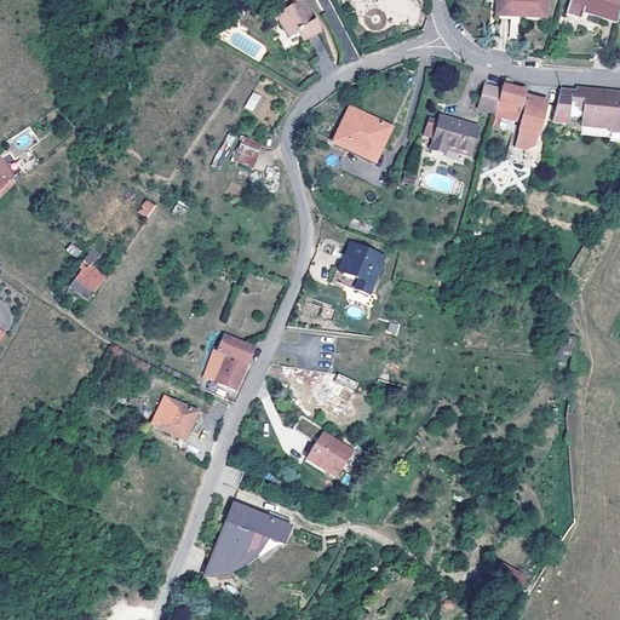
[(308,10),(302,0),(281,0),(287,9),(276,15),(281,24),(282,23),(290,36),(302,30),(306,39),(321,30),(309,9),(308,10)]
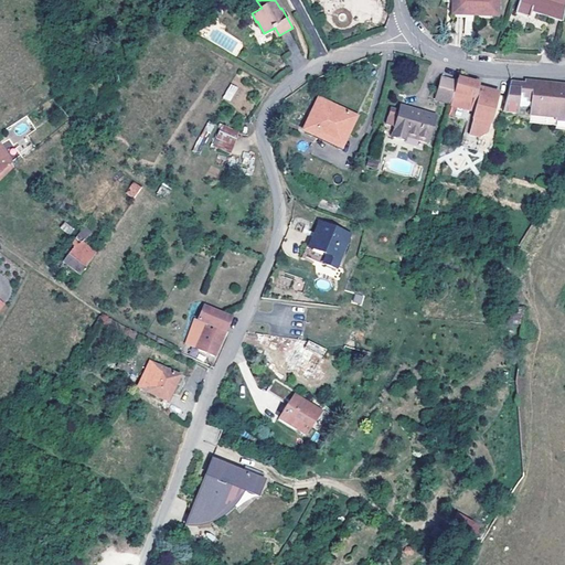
[(451,0),(451,16),(498,17),(497,0),(451,0)]
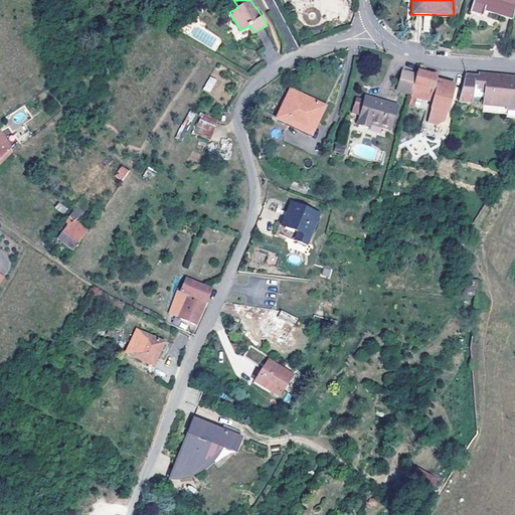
[(512,20),(514,4),(514,0),(474,0),(470,13),(483,16),(484,12),(512,20)]
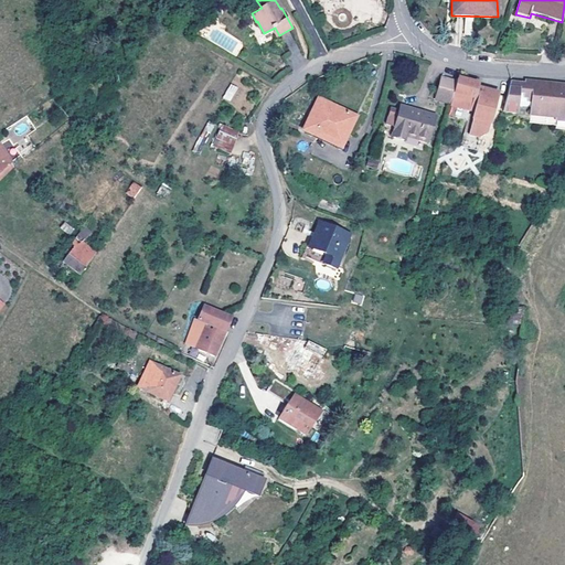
[(451,103),(457,83),(443,78),(437,98),(451,103)]
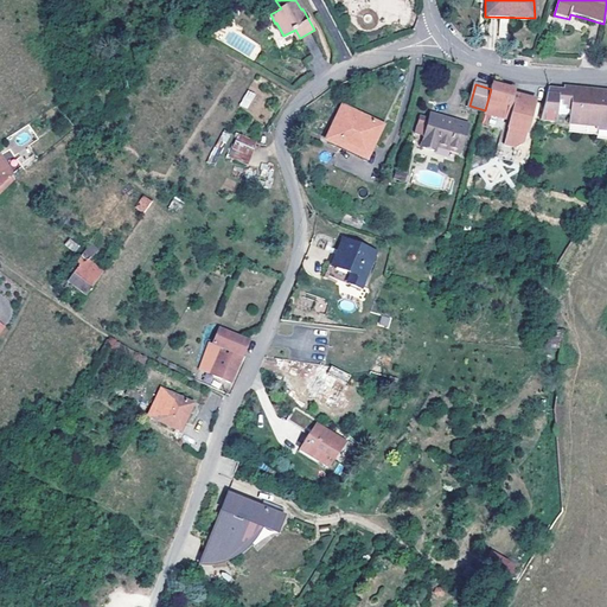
[(484,114),(505,120),(512,96),(513,91),(492,85),(491,89),(485,110),(484,114)]
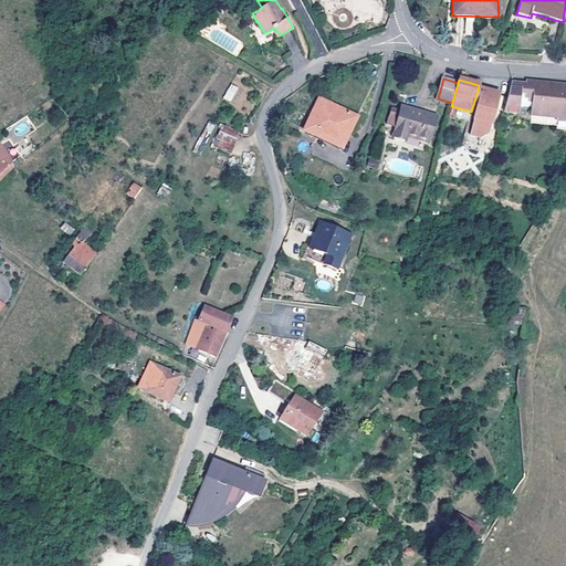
[(512,82),(509,106),(522,108),(523,101),(534,103),(534,104),(536,105),(536,112),(565,116),(565,84),(562,84),(561,90),(555,88),(556,84),(528,81),(527,84),(512,82)]
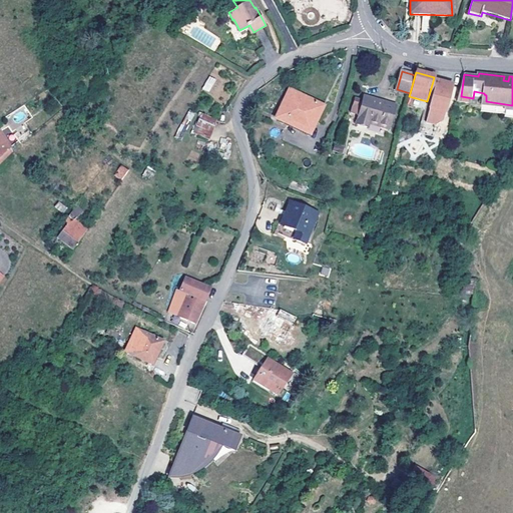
[(207,76),(203,90),(211,92),(215,78),(207,76)]
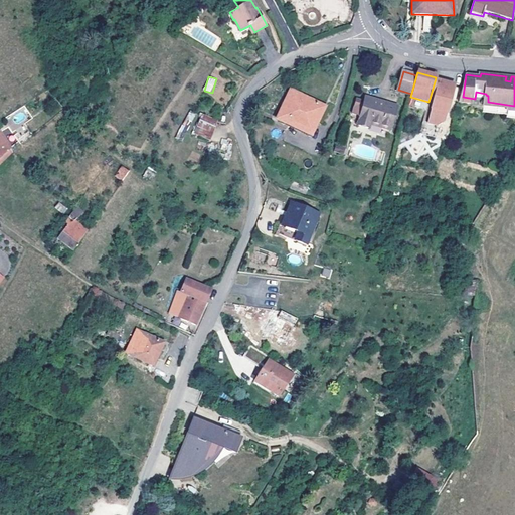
[(454,87),(435,81),(428,102),(427,106),(432,107),(427,121),(438,124),(445,119),(454,87)]
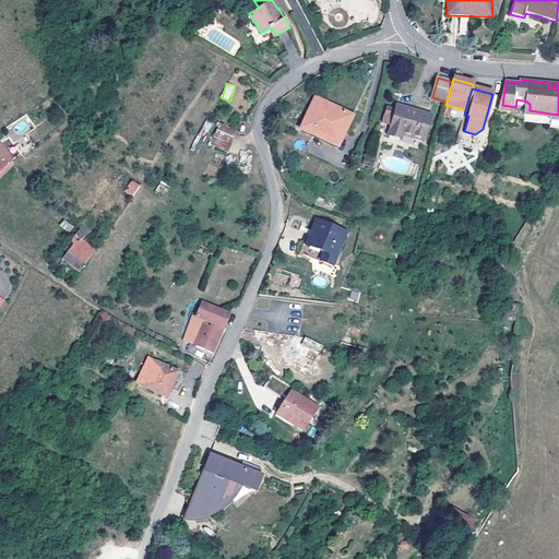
[(337,146),(344,133),(352,117),(317,99),(301,129),(311,134),(313,129),(330,137),(328,142),(337,146)]
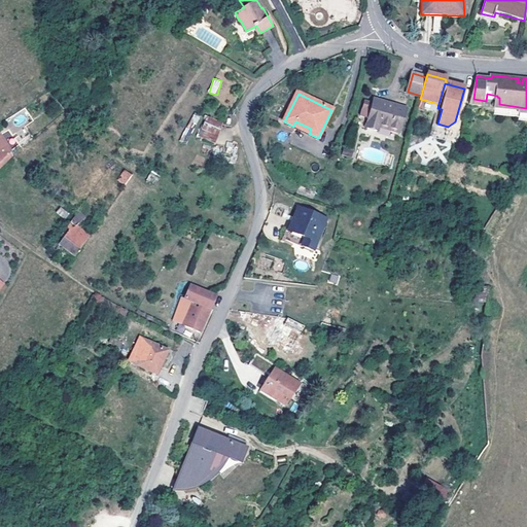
[(487,94),(486,101),(499,104),(499,98),(497,97),(497,96),(487,94)]
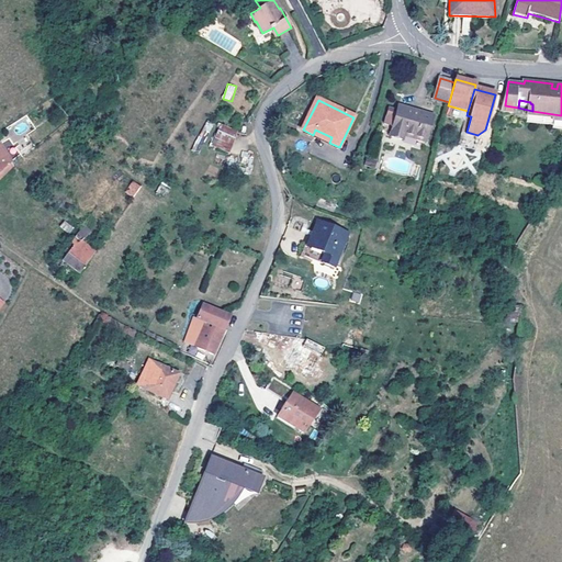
[(434,116),(400,107),(390,136),(403,141),(404,136),(425,142),(434,116)]
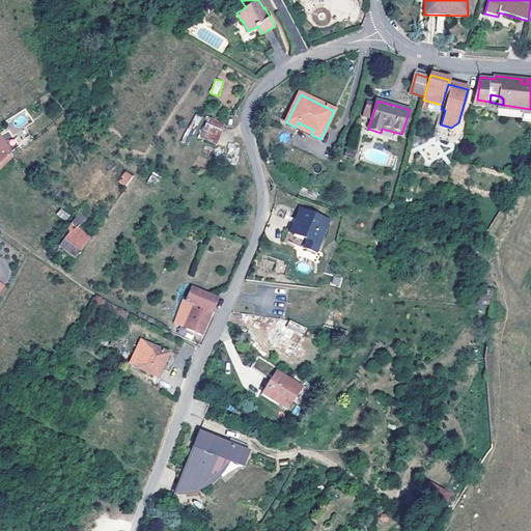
[(530,109),(503,105),(502,109),(527,112),(526,115),(530,115),(530,109)]
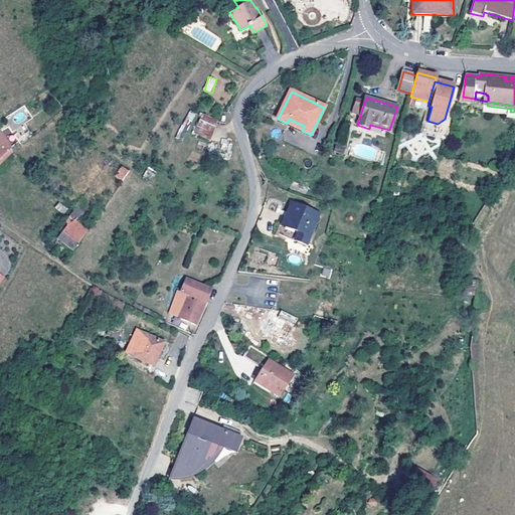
[(217,121),(202,115),(198,127),(212,133),(217,121)]
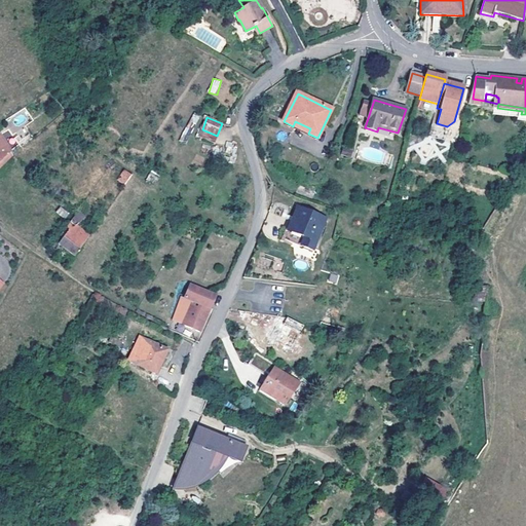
[(293,126),(308,134),(310,128),(295,121),(293,126)]
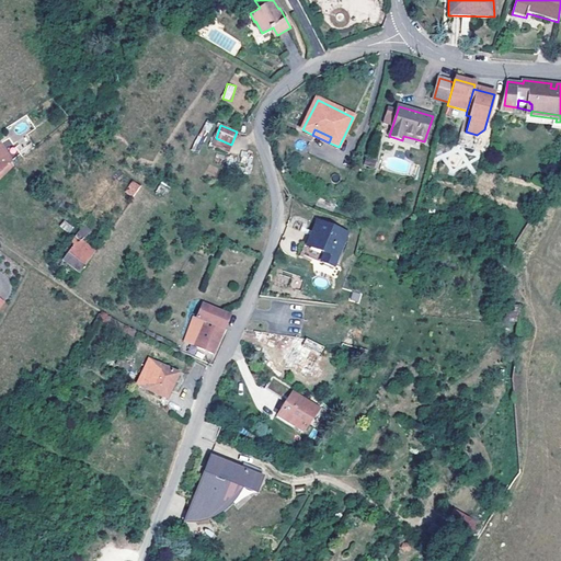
[(231,146),(215,139),(212,146),(228,152),(231,146)]
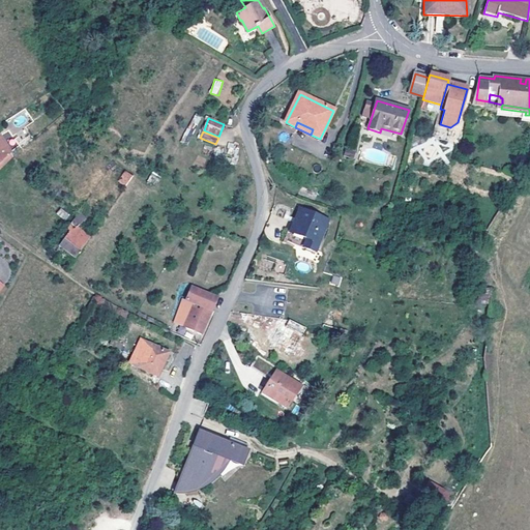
[(0,137),(0,160),(10,153),(0,137)]
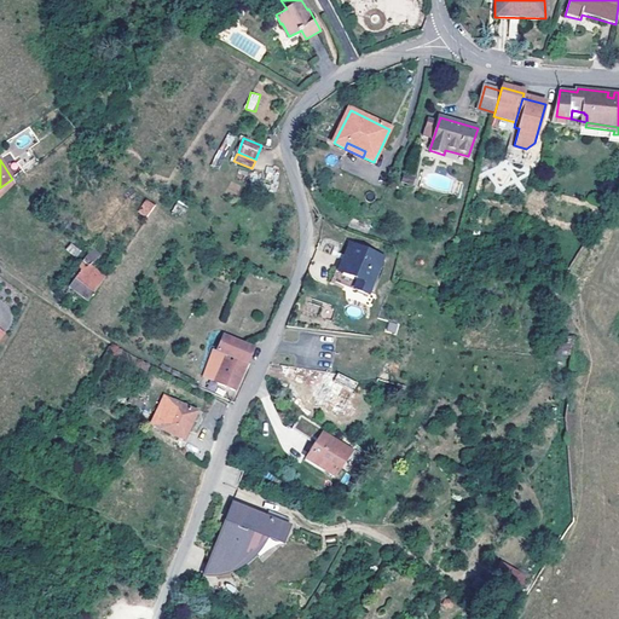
[(15,184),(12,179),(0,187),(0,197),(3,195),(15,184)]
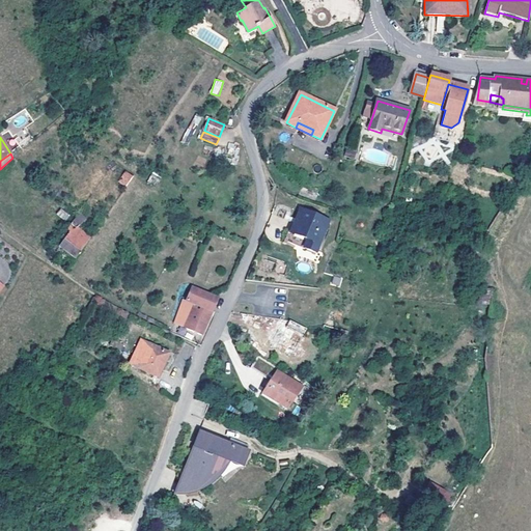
[(126,187),(133,175),(124,170),(117,180),(126,187)]
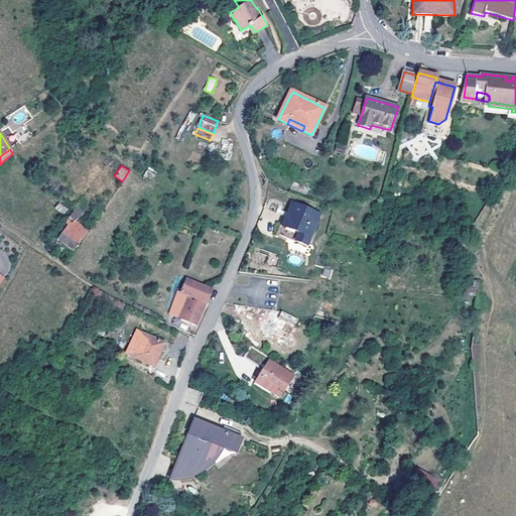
[(59,204),(55,208),(62,215),(68,211),(59,204)]
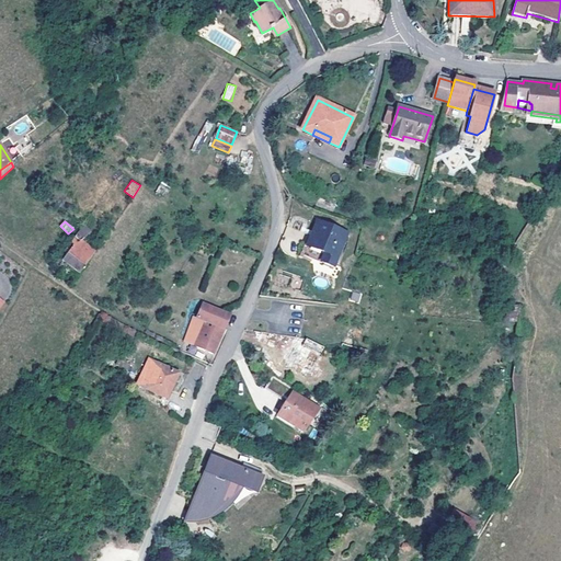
[(317,221),(307,247),(324,254),(321,262),(333,267),(347,235),(317,221)]
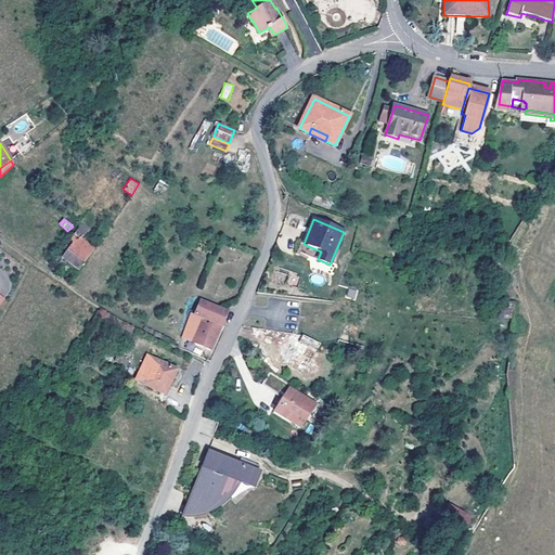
[(71,240),(74,243),(61,258),(67,262),(74,268),(78,271),(94,249),(80,239),(90,230),(82,223),(71,240)]
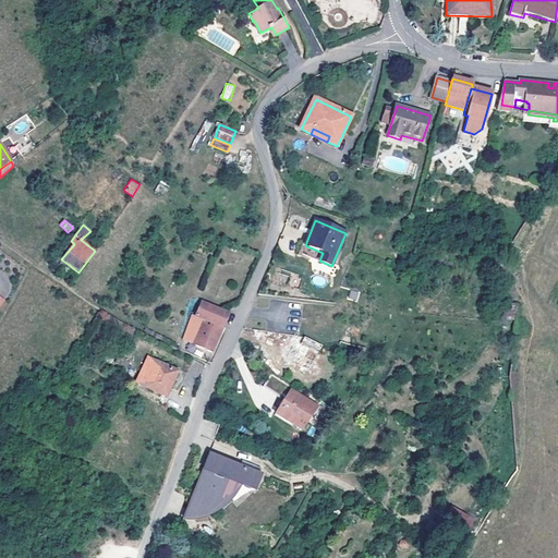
[(302,254),(319,261),(323,253),(305,245),(302,254)]
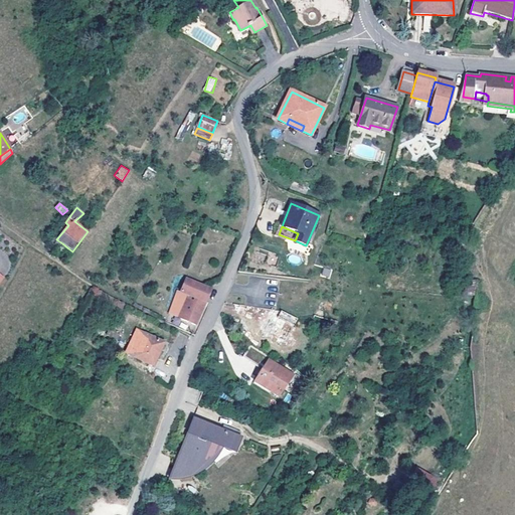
[(324,268),(321,276),(329,278),(332,270),(324,268)]
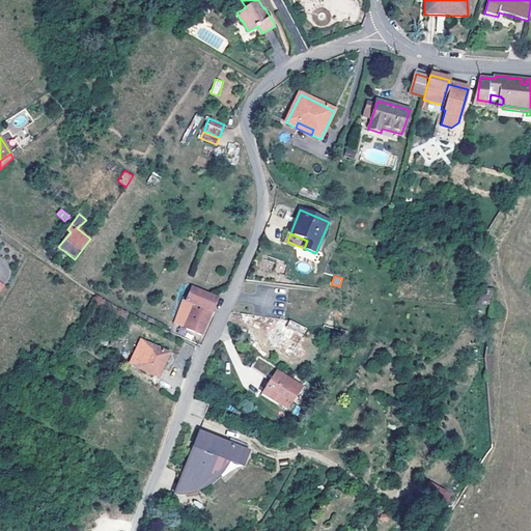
[(187,301),(183,299),(174,324),(201,335),(218,299),(192,288),(187,301)]
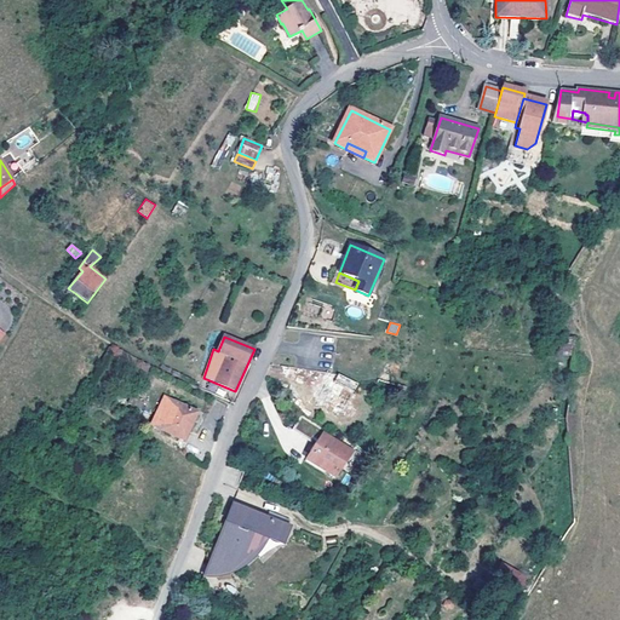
[(331,390),(337,377),(332,373),(325,386),(331,390)]
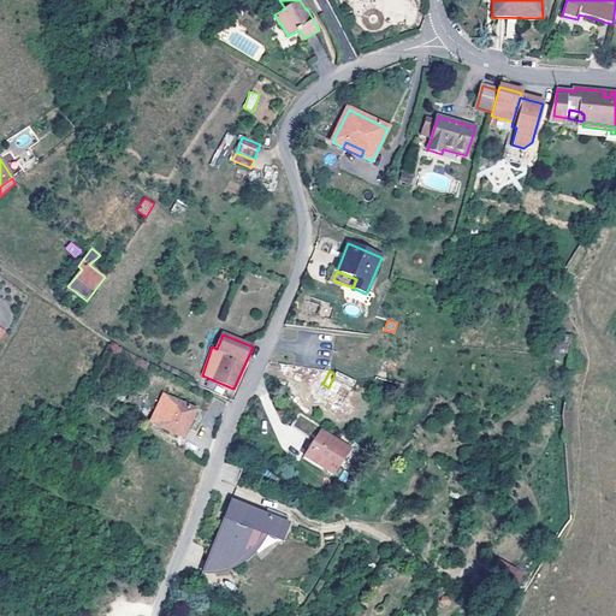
[(354,385),(335,374),(329,388),(323,384),(315,396),(341,409),(354,385)]
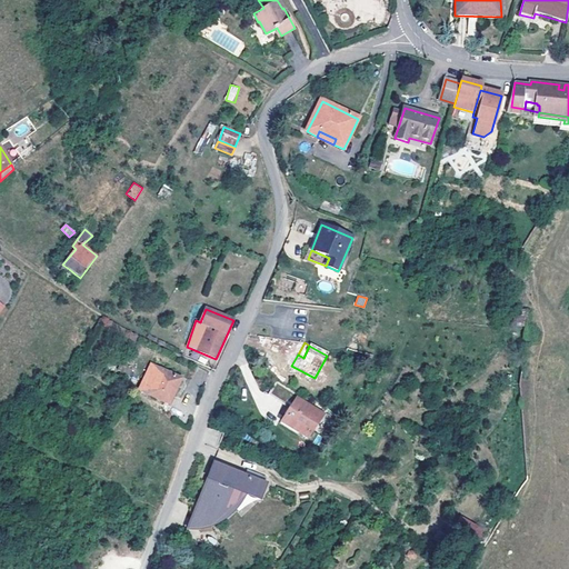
[(181,379),(160,369),(148,395),(169,405),(181,379)]
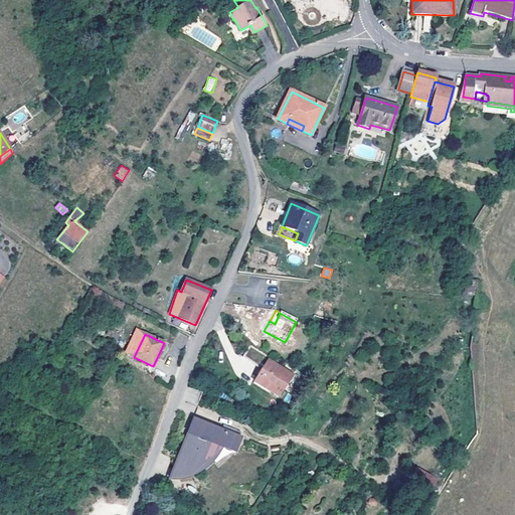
[(262,366),(264,367),(268,362),(269,362),(272,357),(269,355),(252,342),(241,357),(259,370),(262,366)]
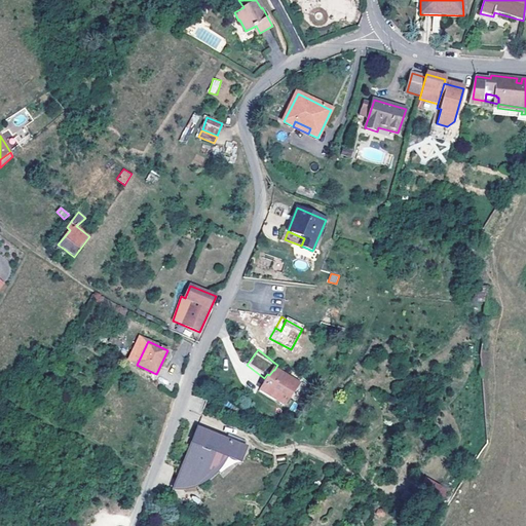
[(265,382),(260,391),(284,407),(297,385),(274,370),(273,370),(269,375),(265,382)]
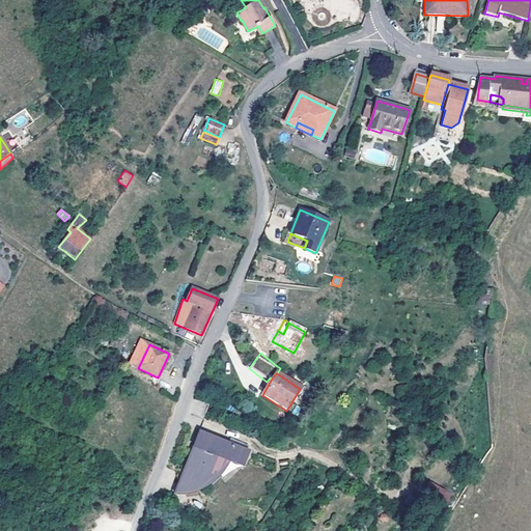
[(193,448),(180,478),(199,485),(206,481),(206,480),(229,456),(244,463),(250,448),(248,447),(250,441),(231,434),(229,440),(201,428),(195,443),(197,444),(195,449),(193,448)]
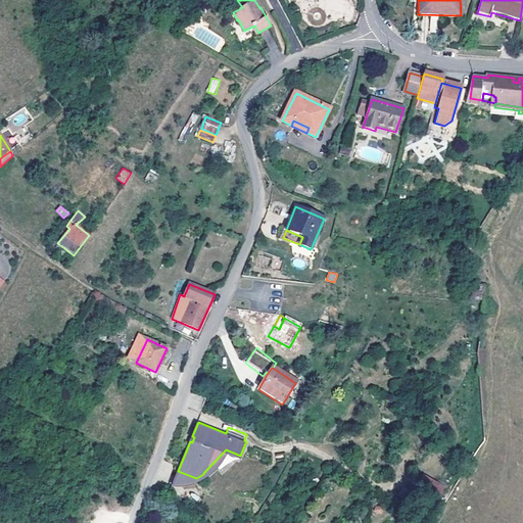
[(439,498),(445,485),(423,474),(416,487),(439,498)]
